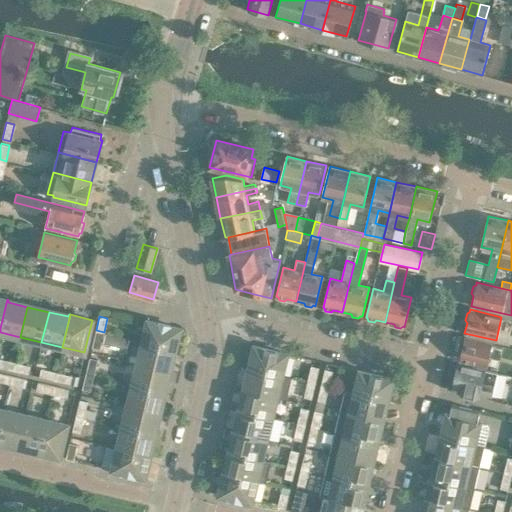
[(147,320),(142,342),(175,350),(180,328),(147,320)]
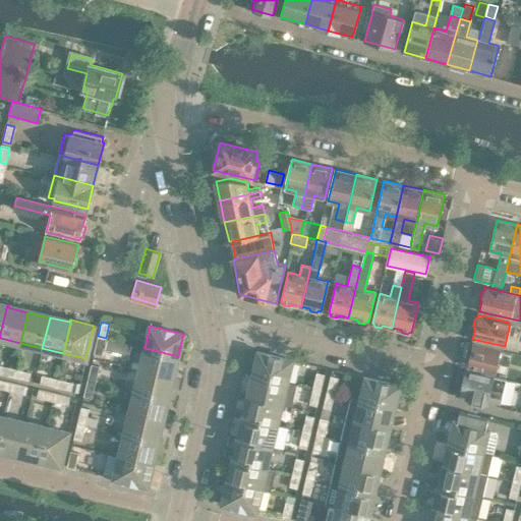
[(106,338),(98,336),(94,353),(102,355),(106,338)]
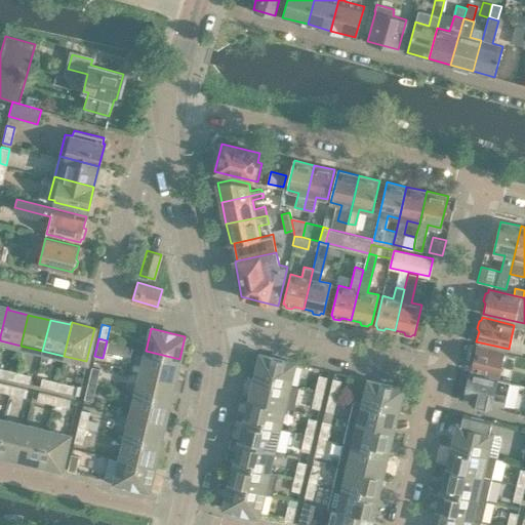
[(131,347),(108,341),(106,353),(128,358),(131,347)]
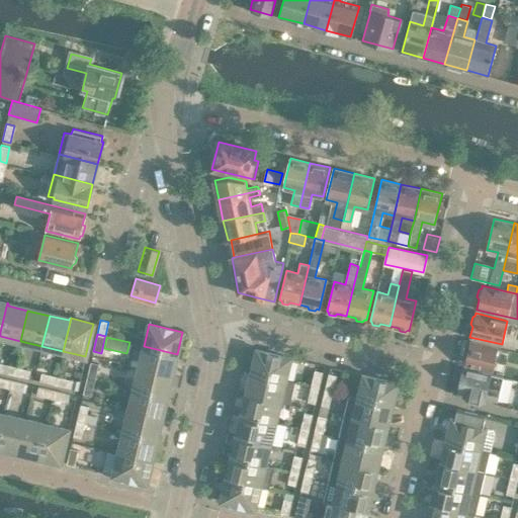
[(498,347),(469,341),(469,344),(465,345),(464,351),(466,354),(464,364),(492,370),(498,347)]
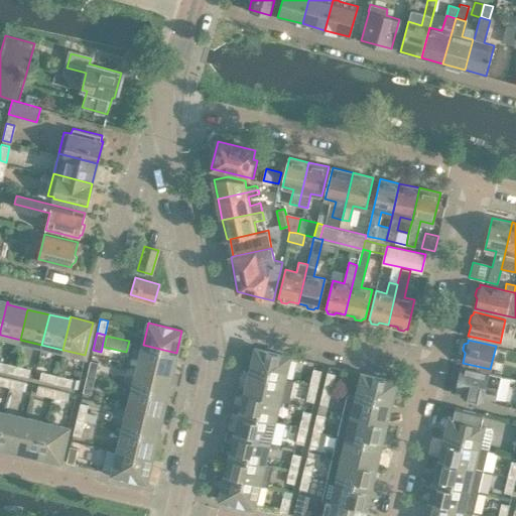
[(143,345),(138,366),(169,373),(173,354),(176,354),(176,353),(143,345)]
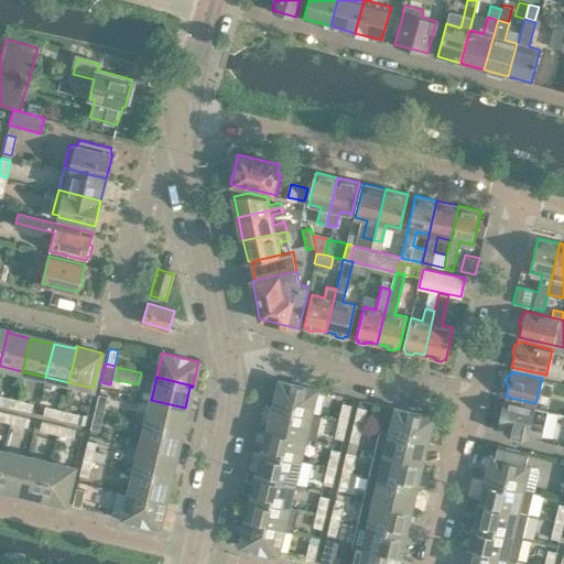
[(274,407),(277,407),(277,405),(311,413),(316,389),(280,381),(274,407)]
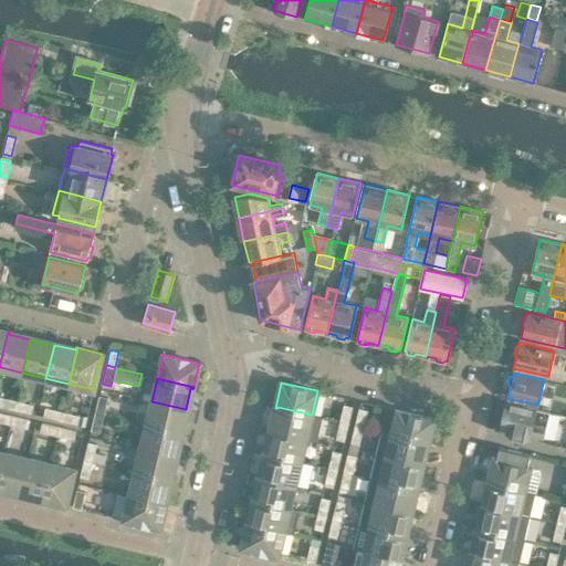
[(0,406),(13,409),(16,400),(0,396),(0,406)]
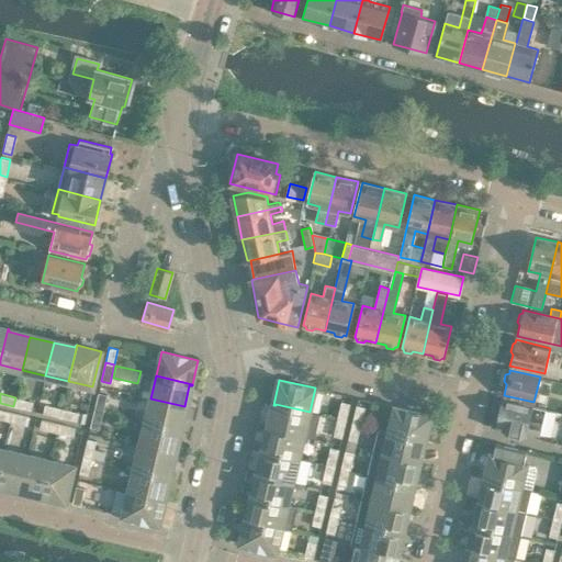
[(98,393),(94,409),(103,412),(107,395),(98,393)]
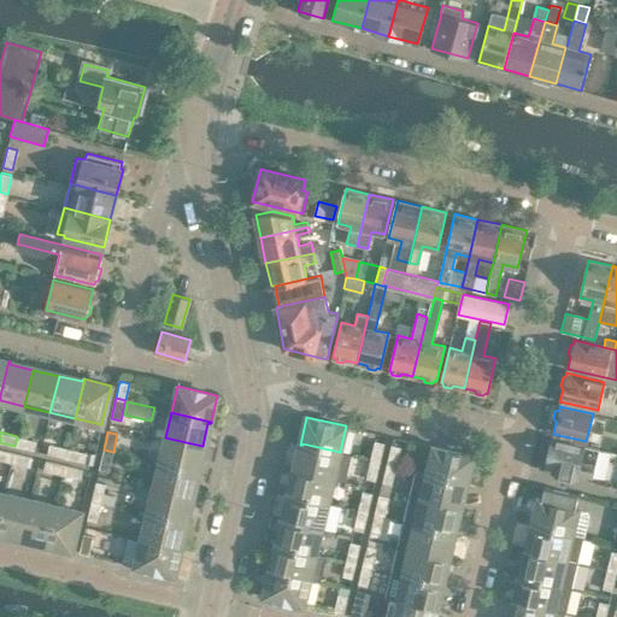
[(17,436),(15,446),(34,451),(36,441),(17,436)]
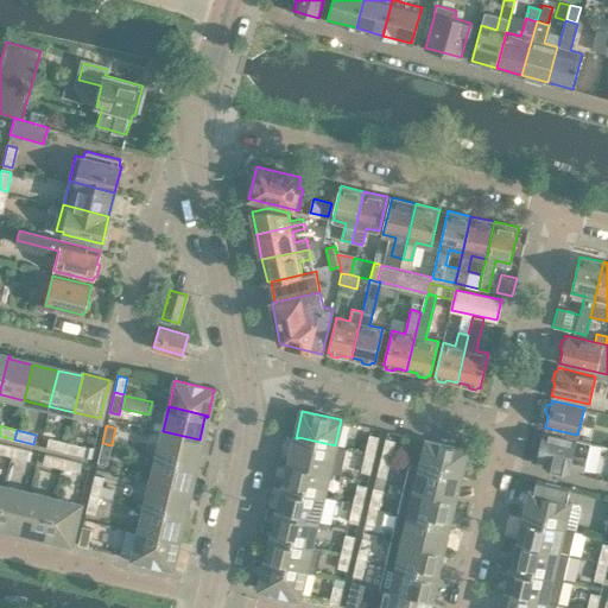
[(163,431),(157,456),(194,466),(200,439),(163,431)]
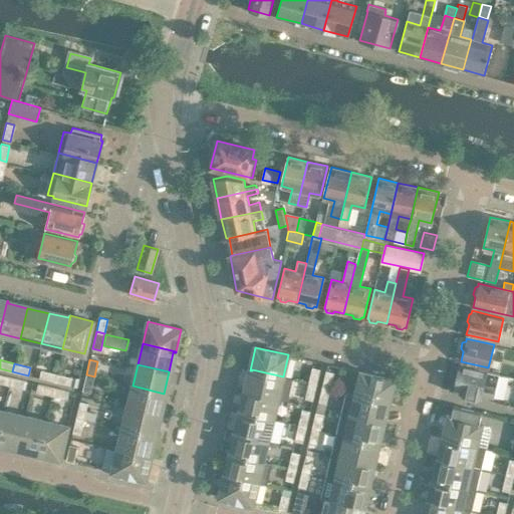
[(455,388),(461,389),(460,393),(481,398),(482,395),(494,397),(499,374),(460,364),(459,367),(456,369),(455,375),(457,378),(455,388)]
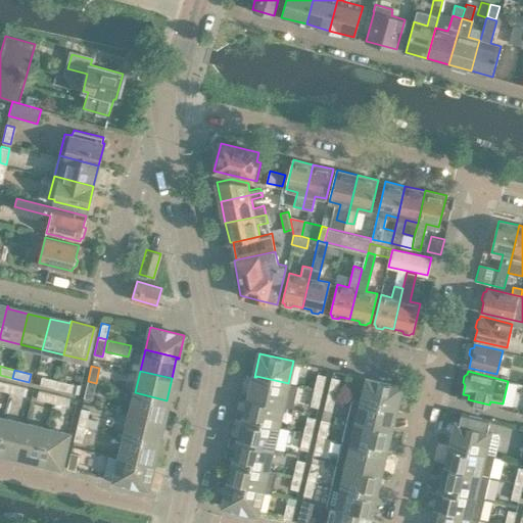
[(318,374),(314,389),(322,391),(326,375),(318,374)]
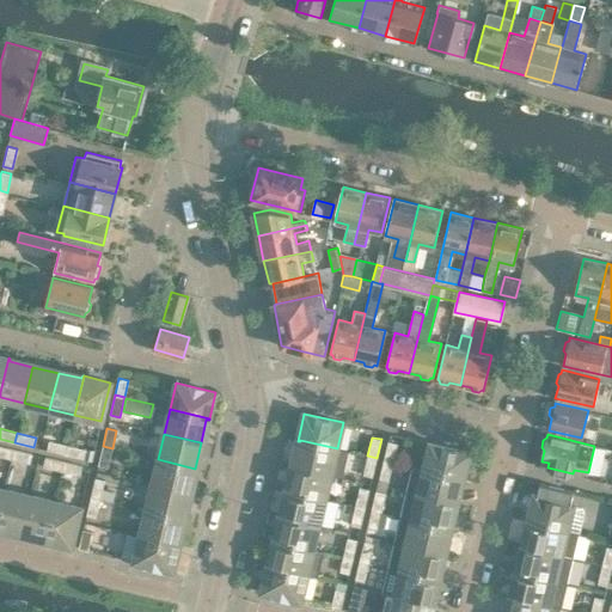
[(300,440),(300,441),(294,465),(331,473),(337,448),(300,440)]
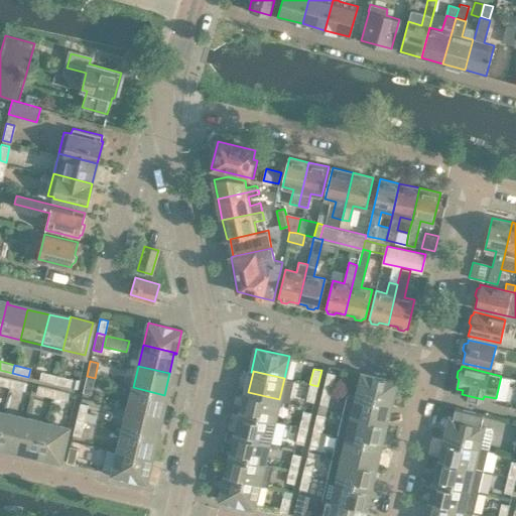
[(39,380),(55,383),(57,375),(41,372),(39,380)]
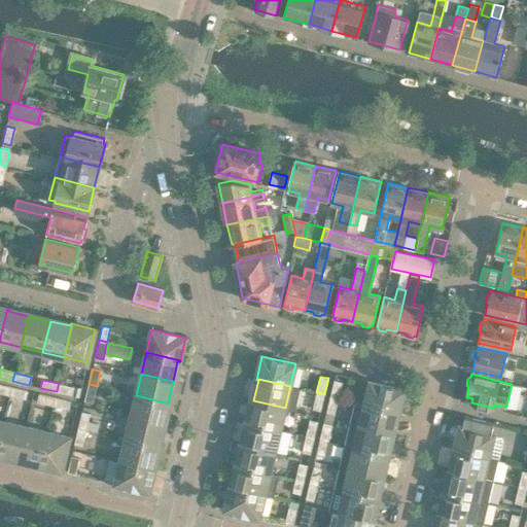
[(335,380),(330,396),(338,398),(342,382),(335,380)]
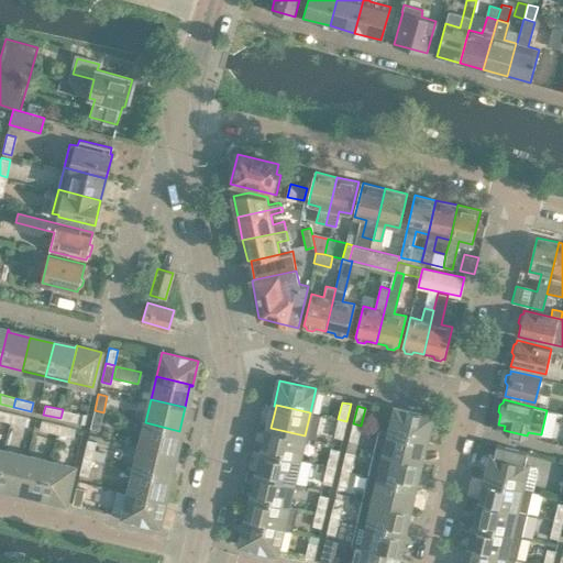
[(396,407),(389,431),(426,440),(431,416),(396,407)]
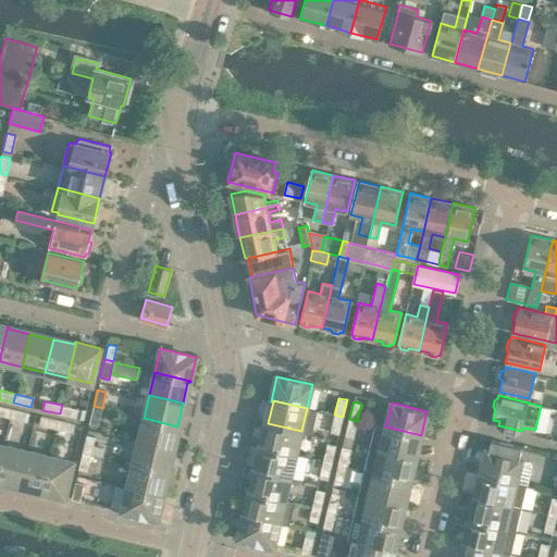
[(62,405),(60,413),(76,418),(78,409),(62,405)]
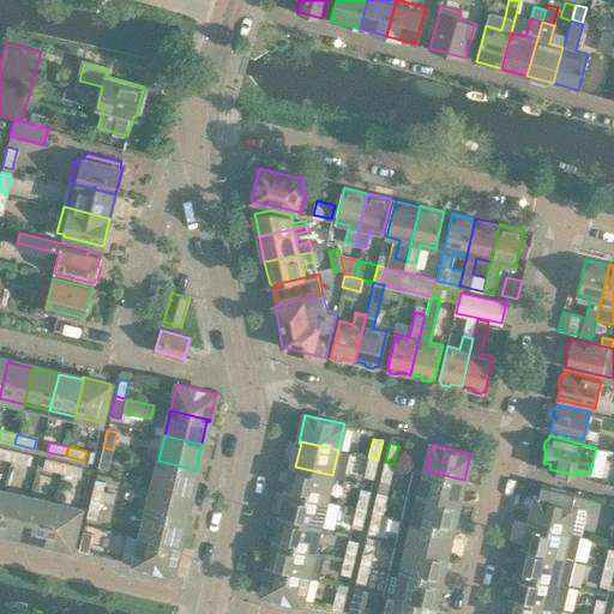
[(0,457),(11,461),(13,451),(0,447),(0,457)]
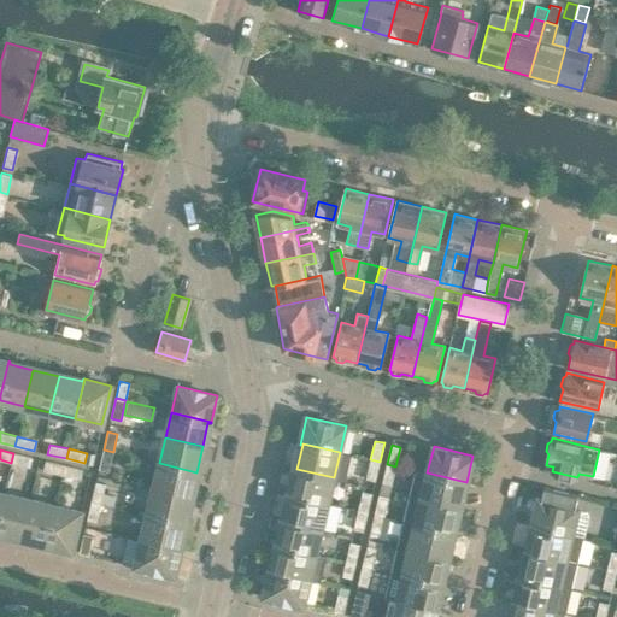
[(113,452),(104,450),(99,469),(109,471),(113,452)]
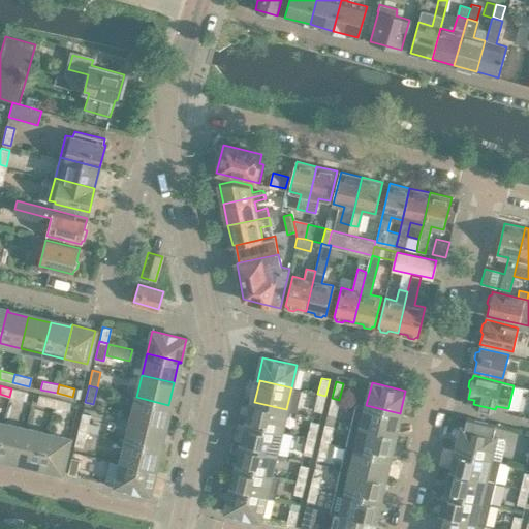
[(11,389),(9,397),(26,401),(28,393),(11,389)]
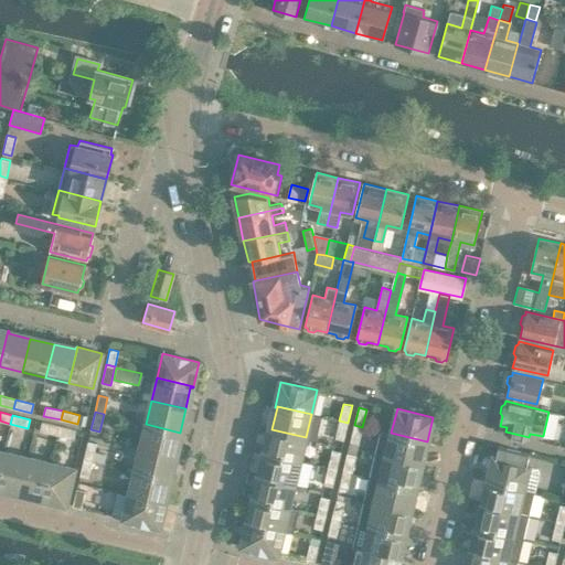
[(80,415),(77,424),(85,426),(86,417),(80,415)]
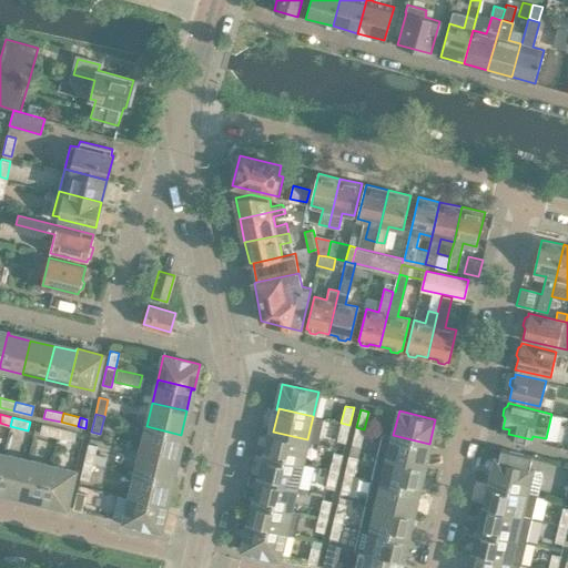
[(350,425),(341,423),(336,440),(345,443),(350,425)]
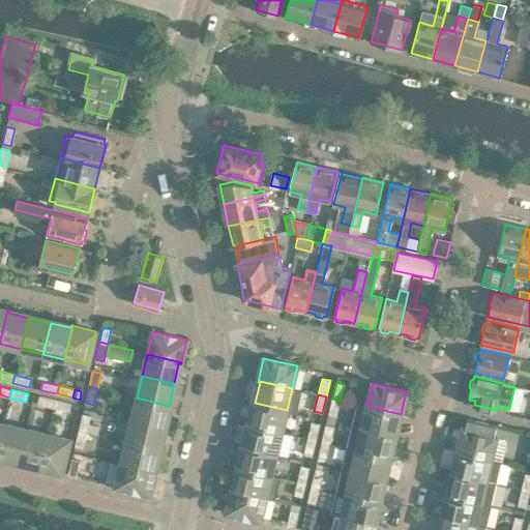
[(37,404),(54,408),(55,400),(38,395),(37,404)]
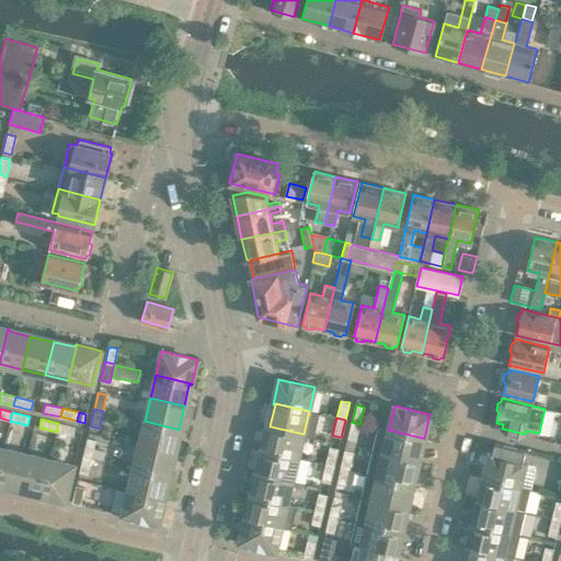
[(145,421),(139,444),(173,453),(179,430),(145,421)]
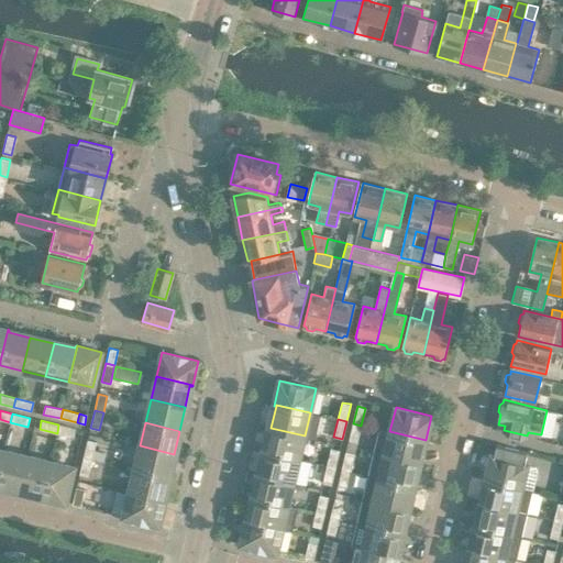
[(361,426),(353,423),(349,440),(357,442),(361,426)]
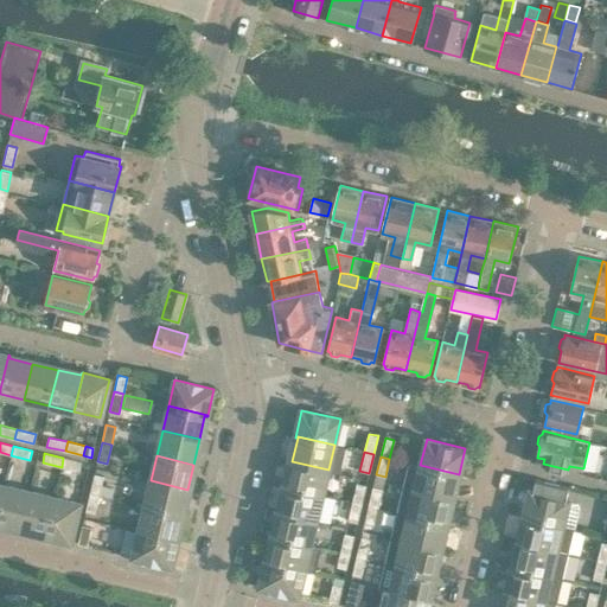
[(63,458),(62,467),(80,472),(82,462),(63,458)]
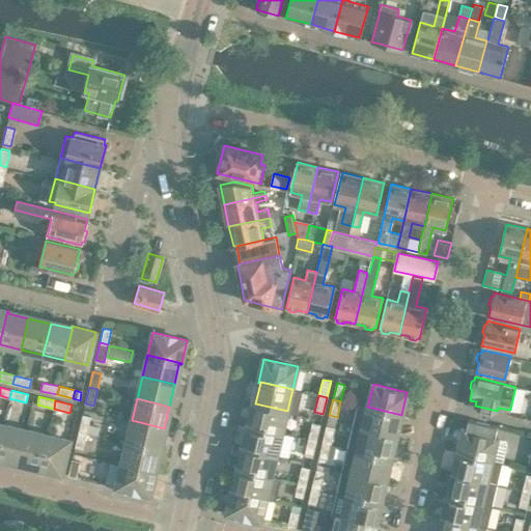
[(255,403),(250,425),(282,432),(287,411),(255,403)]
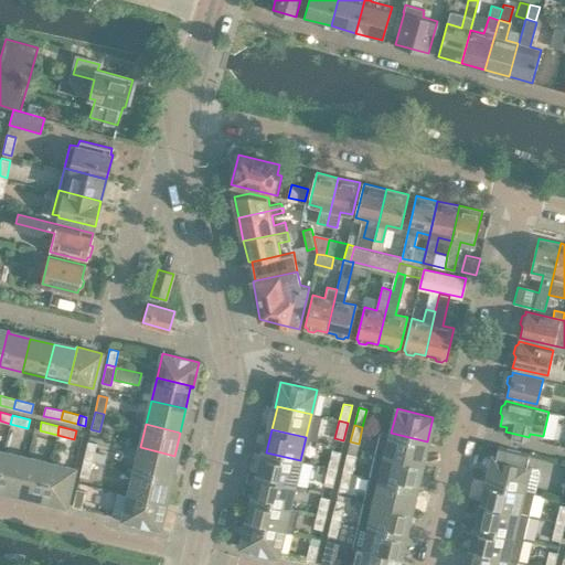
[(391,433),(385,457),(419,465),(424,443),(427,444),(427,441),(391,433)]
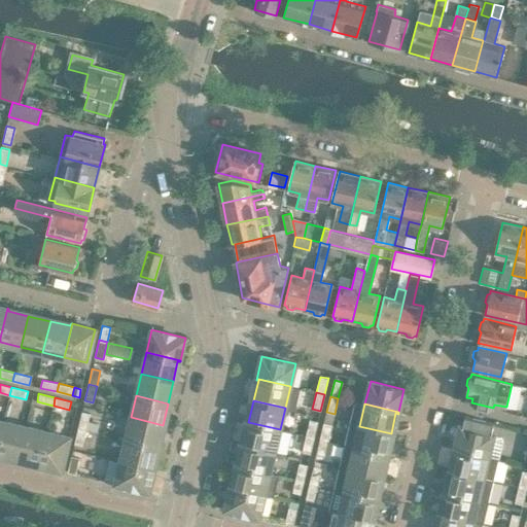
[(81,412),(78,428),(86,430),(90,414),(81,412)]
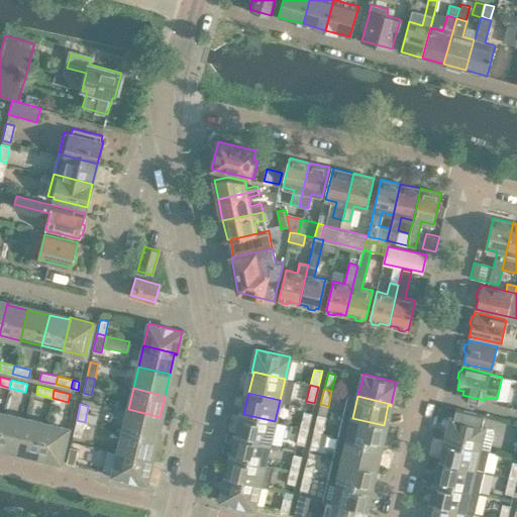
[(451,417),(445,439),(489,450),(493,432),(491,429),(484,427),(484,425),(482,425),(484,415),(455,408),(453,418),(451,417)]
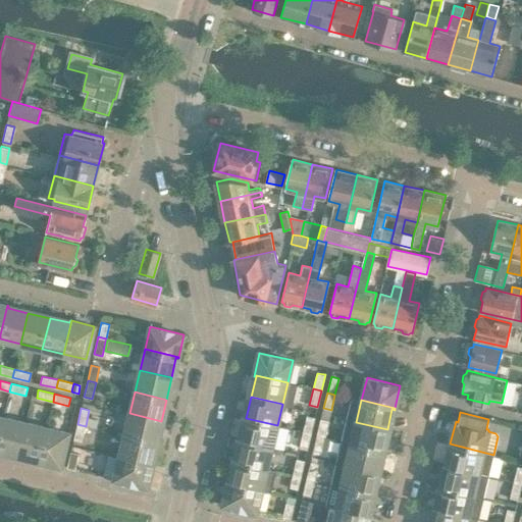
[(129,413),(124,434),(156,442),(161,421),(129,413)]
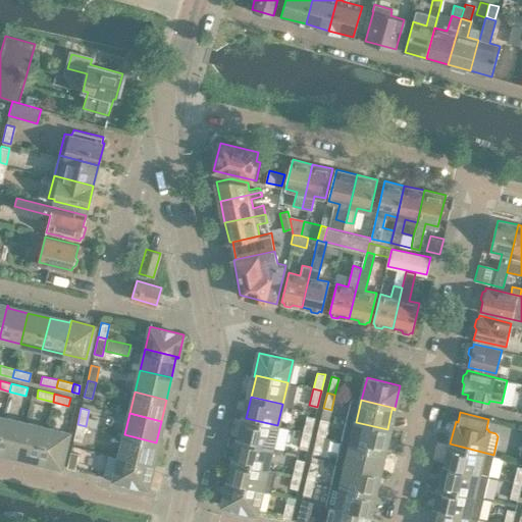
[(307,415),(303,431),(311,433),(315,417),(307,415)]
